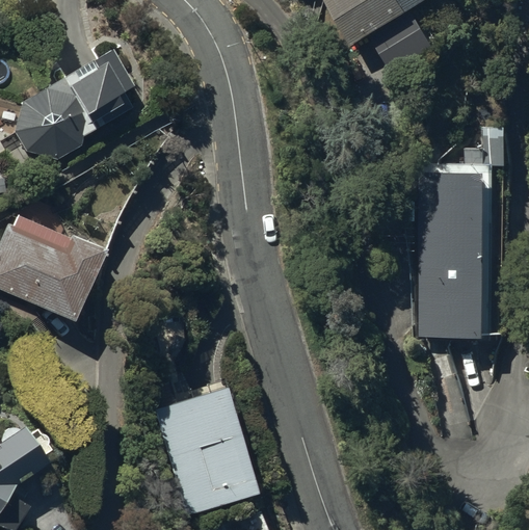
[(326,0),(355,44),(424,0),(326,0)]
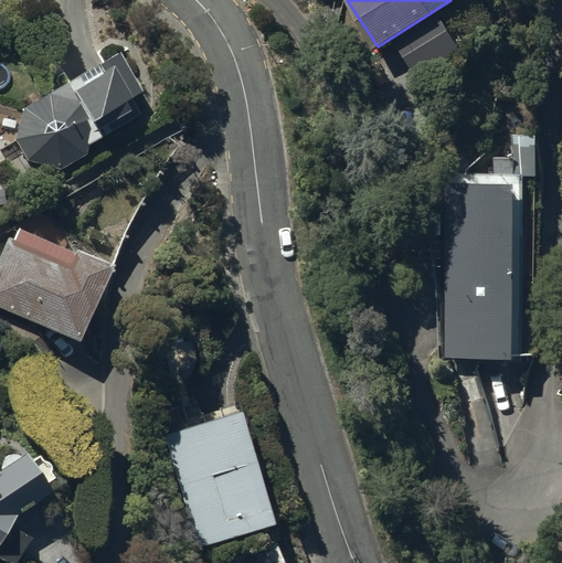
[(145,91),(120,52),(108,61),(102,51),(64,76),(72,88),(51,92),(25,107),(19,140),(30,160),(64,169),(89,153),(89,146),(144,112),(135,97),(145,91)]
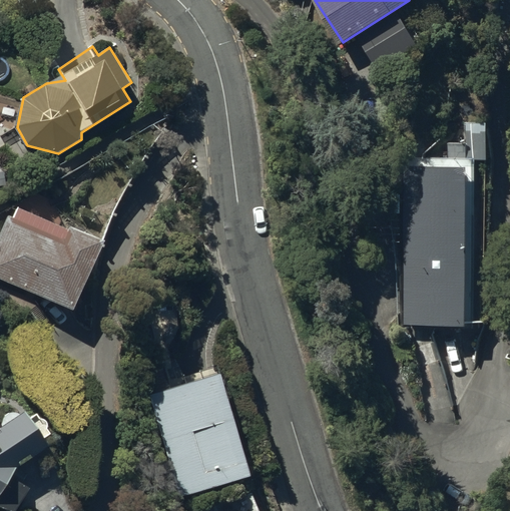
[(491,121),(468,120),(468,159),(490,159),(491,121)]
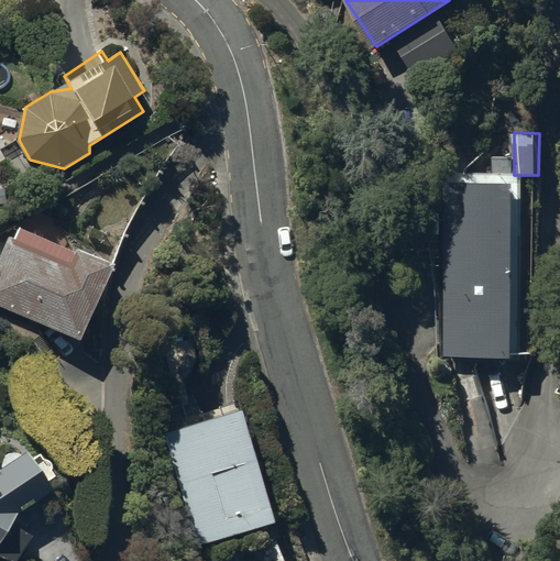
[(449,356),(519,355),(517,179),(448,180),(449,356)]
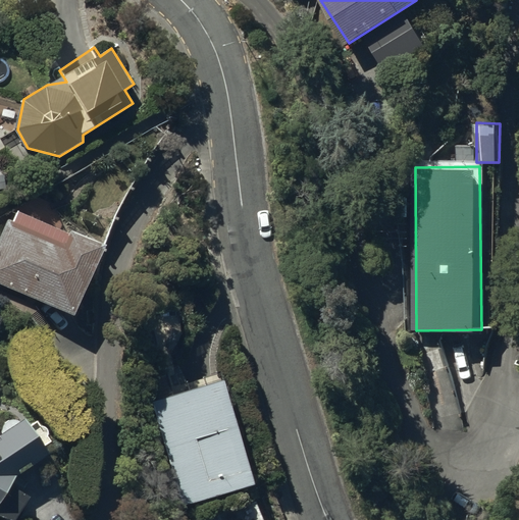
[(0,282),(73,314),(104,243),(71,229),(70,234),(18,212),(14,222),(8,219),(0,239),(0,282)]
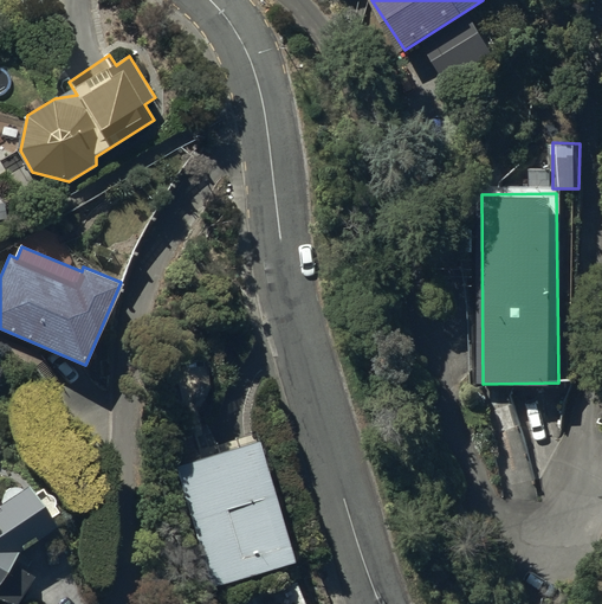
[(297,561),(258,442),(177,467),(217,586),(297,561)]
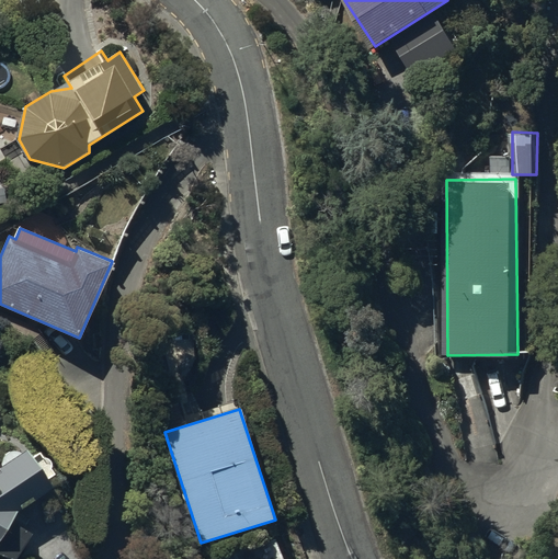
[(0,552),(10,558),(15,558),(33,533),(26,529),(32,521),(19,512),(54,489),(48,481),(56,476),(53,470),(53,469),(53,468),(53,467),(53,466),(53,465),(53,464),(52,463),(52,461),(50,461),(50,460),(49,459),(48,459),(48,458),(47,458),(46,458),(45,457),(44,457),(42,453),(33,458),(26,449),(22,453),(21,452),(20,452),(19,452),(18,451),(16,451),(15,451),(14,451),(14,452),(13,452),(12,452),(11,452),(10,453),(9,454),(8,455),(7,456),(7,457),(6,457),(6,458),(6,459),(4,460),(4,461),(4,463),(4,464),(4,465),(6,465),(0,468),(0,552)]
